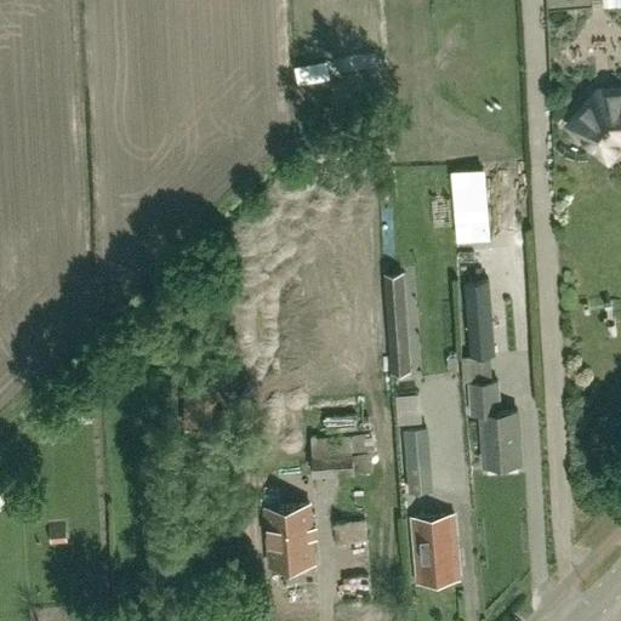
[(620,91),(599,93),(570,126),(604,155),(610,155),(620,143),(620,91)]
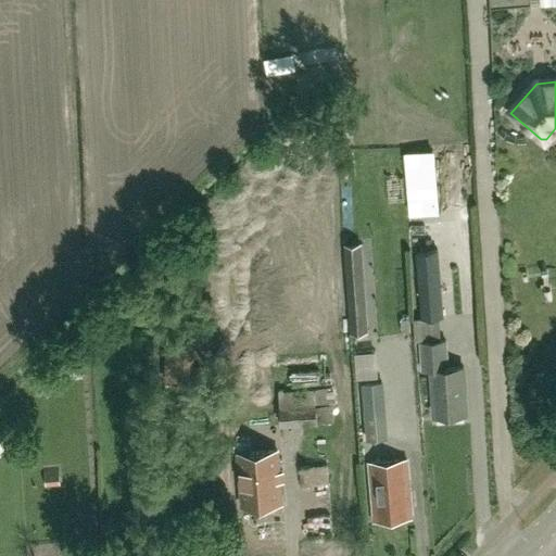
[(349,314),(366,313),(361,247),(344,248),(349,314)]
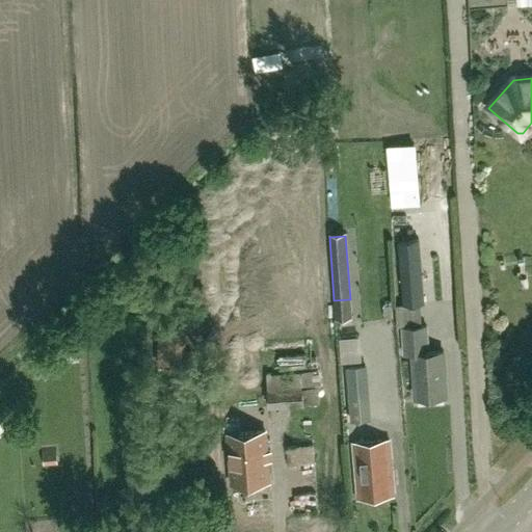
[(403,306),(424,304),(420,237),(398,238),(403,306)]
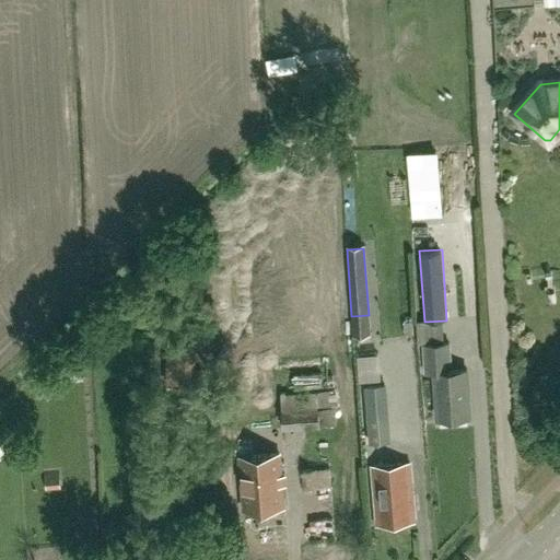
[(466,423),(466,418),(469,417),(466,371),(451,371),(448,343),(424,345),(427,374),(434,373),(438,419),(441,419),(441,424),(466,423)]
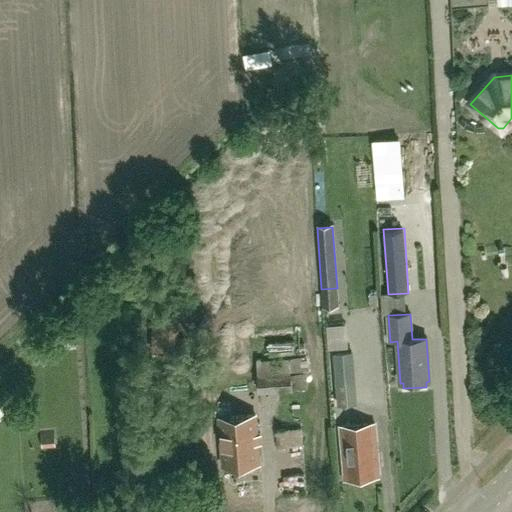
[(294,354),(294,341),(269,342),(270,355),(294,354)]
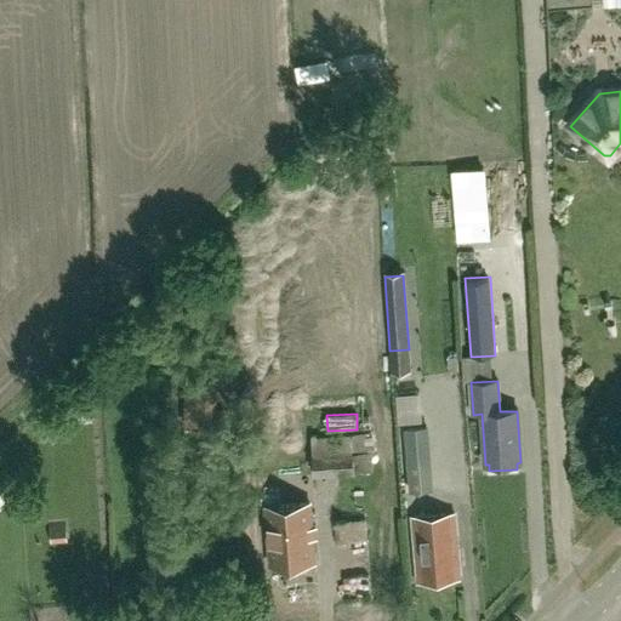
[(429,420),(403,422),(404,449),(432,446),(429,420)]
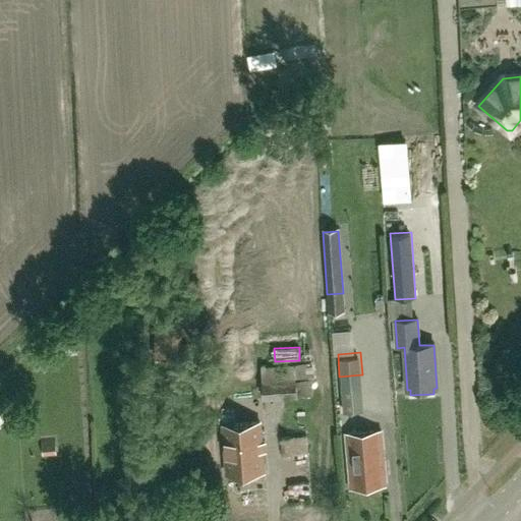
[(324,363),(294,365),(262,367),(264,399),(312,396),(311,382),(325,381),(324,363)]
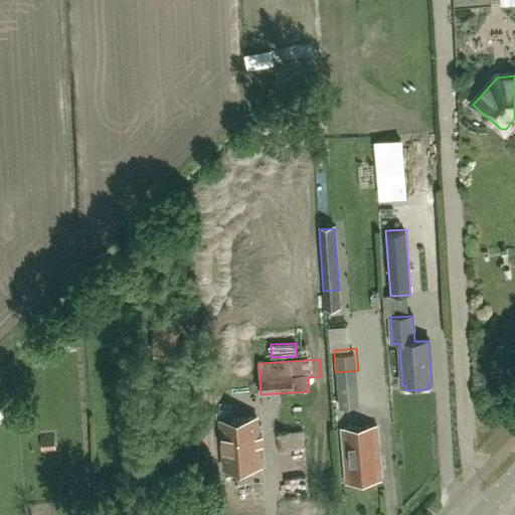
[(359,404),(357,380),(338,382),(340,406),(359,404)]
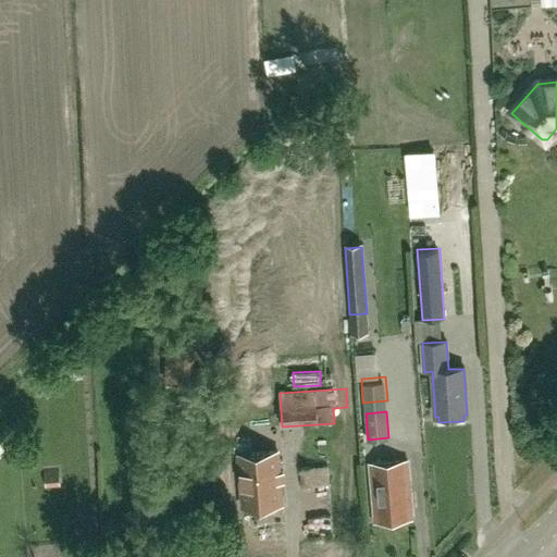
[(9,438),(0,444),(0,459),(15,448),(9,438)]
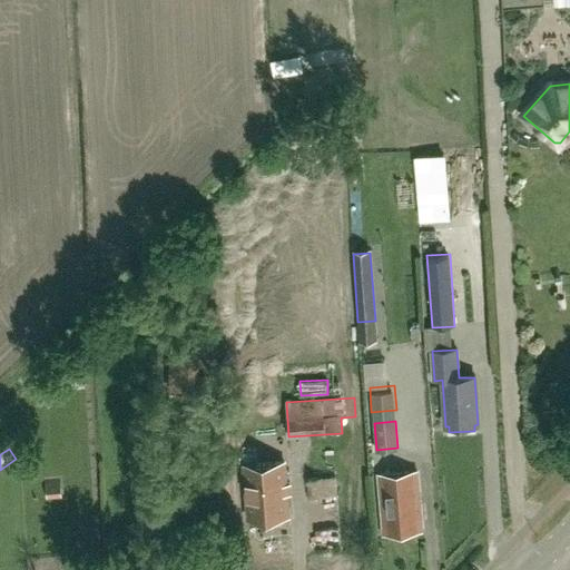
[(288,516),(284,462),(244,465),(248,519),(288,516)]
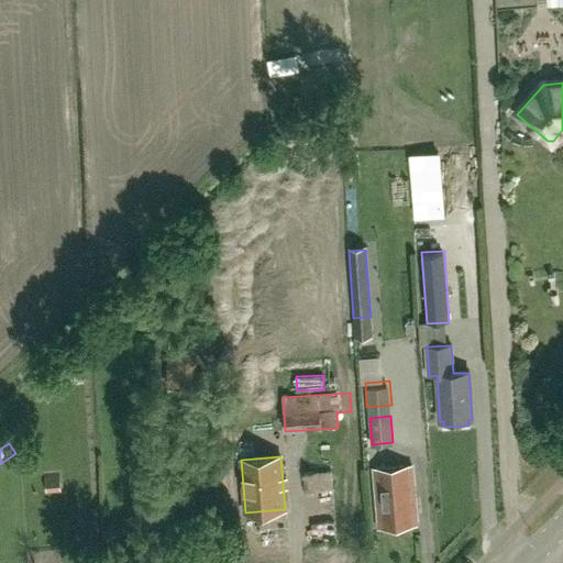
[(377,528),(416,525),(410,465),(373,468),(377,528)]
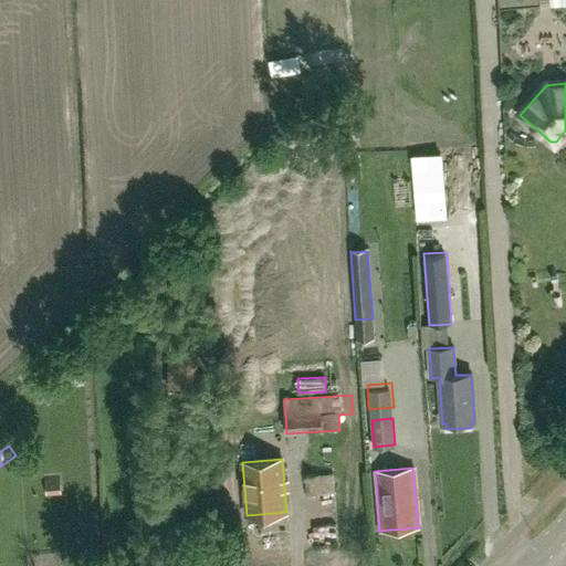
[(305,494),(335,492),(333,474),(304,477),(305,494)]
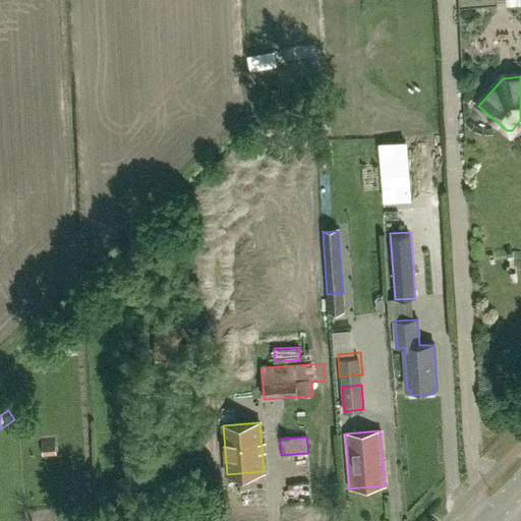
[(41,439),(41,445),(42,456),(56,455),(55,438),(41,439)]
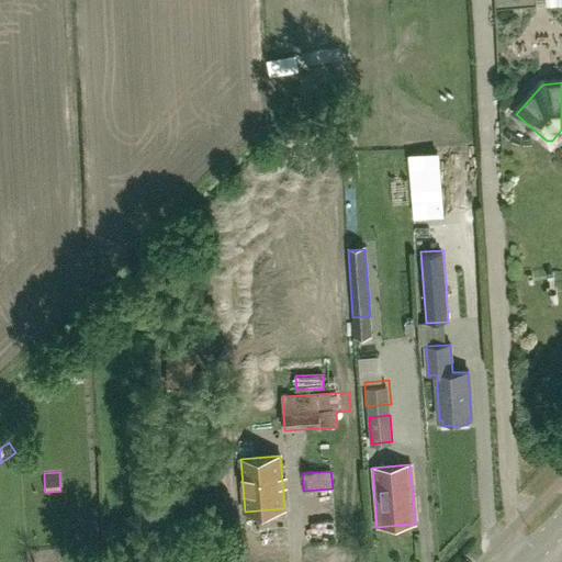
[(143,490),(160,489),(159,475),(142,476),(143,490)]
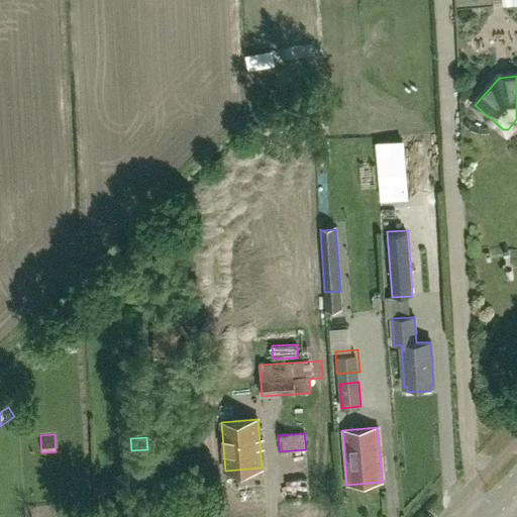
[(202,467),(201,452),(184,454),(185,468),(202,467)]
